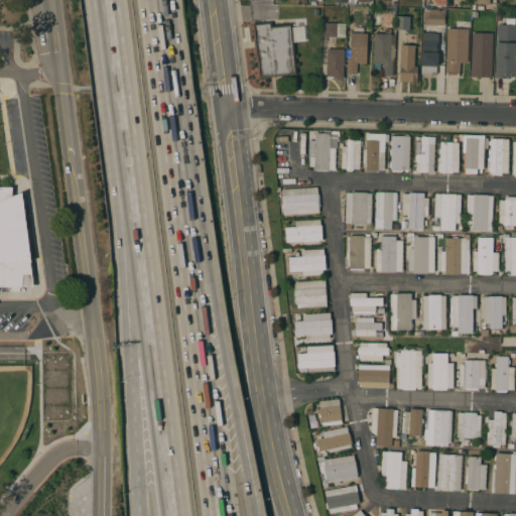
[(439,11),(445,11),(445,25),(423,24),(424,11),(429,11),(429,9),(439,10),(439,11)]
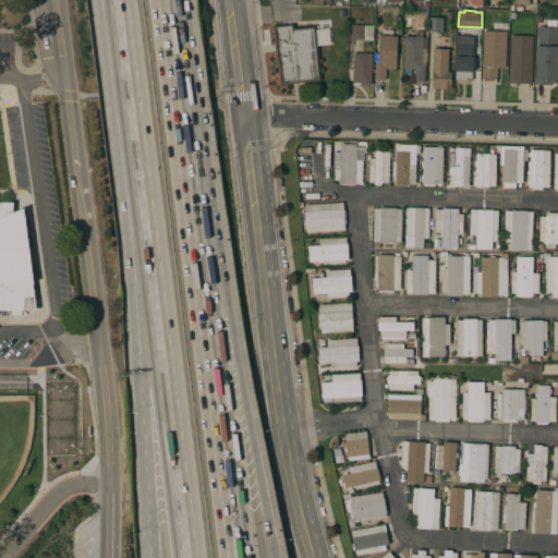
[(444,32),(440,32),(440,33),(431,33),(431,16),(444,17),(444,32)]
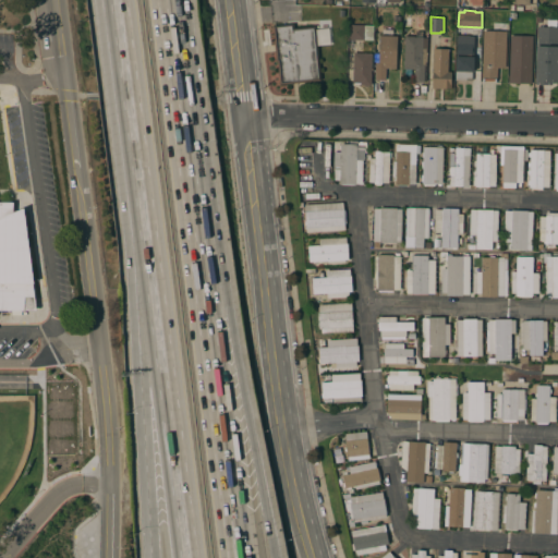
[(547,20),(556,20),(556,25),(556,27),(557,27),(557,83),(553,83),(553,85),(537,84),(537,82),(536,82),(538,26),(547,26),(547,20)]
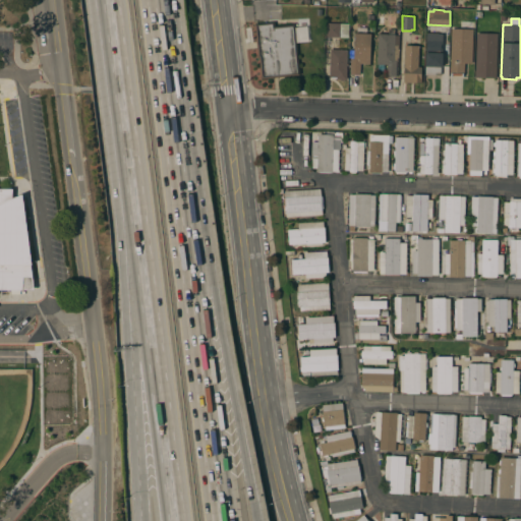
[(262,78),(259,57),(258,57),(255,23),(275,21),(275,26),(295,24),(300,74),(262,78)]
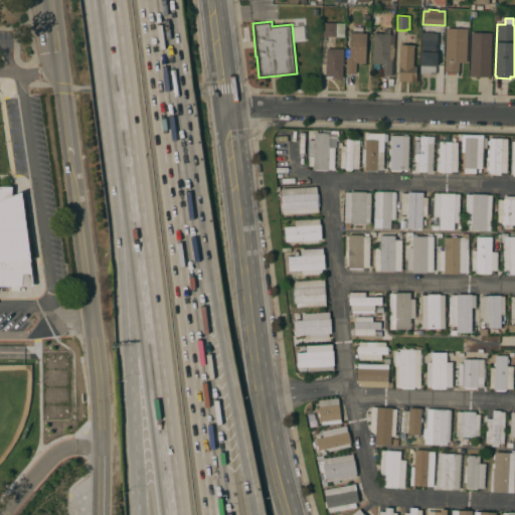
[(345,23),(345,37),(323,36),(323,22),(345,23)]
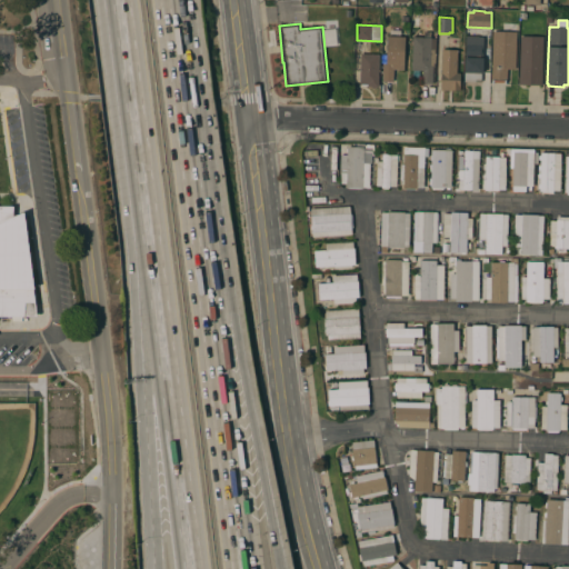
[(436,67),(433,67),(432,83),(431,83),(431,85),(425,83),(425,82),(422,82),(423,70),(412,70),(413,37),(425,37),(425,31),(432,32),(432,38),(437,38),(436,67)]
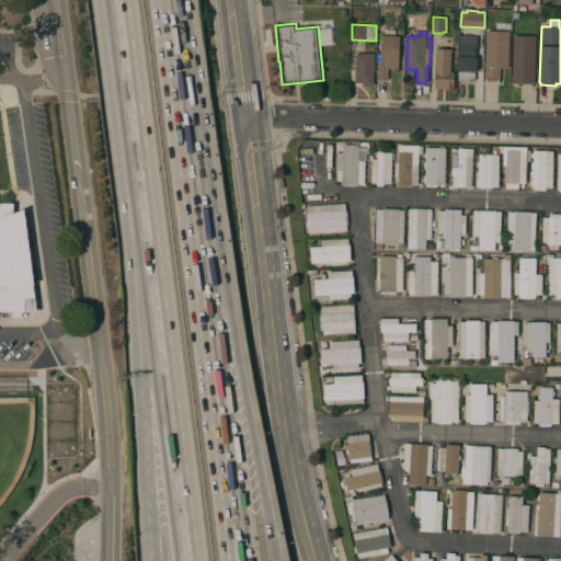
[(485,49),(487,31),(510,31),(510,68),(501,68),(501,79),(500,79),(499,81),(485,81),(485,79),(484,79),(485,56),(483,56),(484,49),(485,49)]
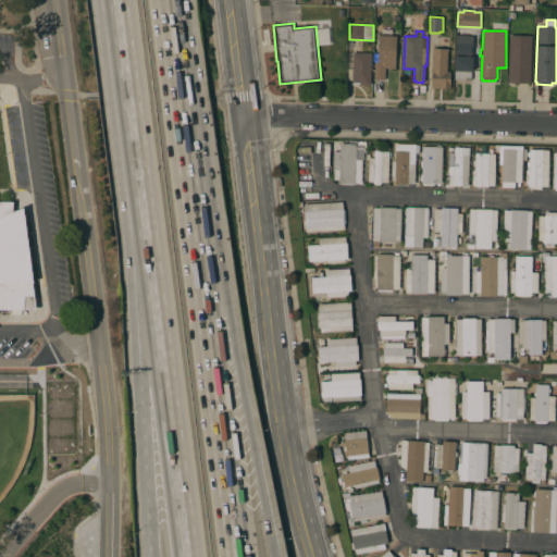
[(434,34),(441,34),(441,40),(434,40),(434,48),(448,48),(448,71),(452,72),(452,88),(432,88),(432,73),(426,73),(426,65),(428,37),(428,34),(434,34)]
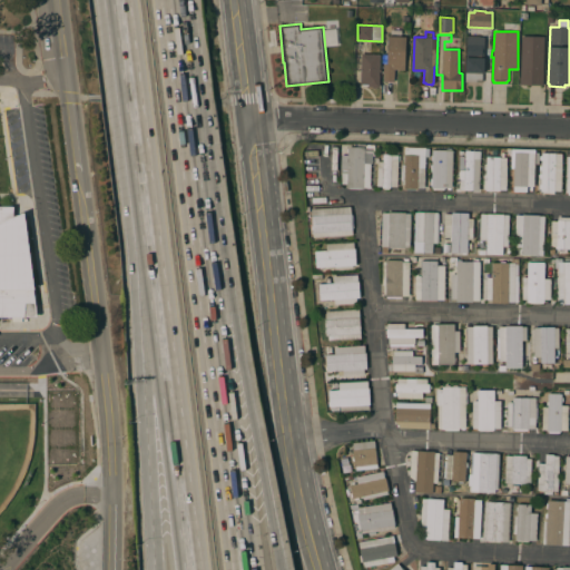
[(387,64),(389,36),(406,37),(405,70),(395,69),(394,81),(384,81),(384,64),(387,64)]
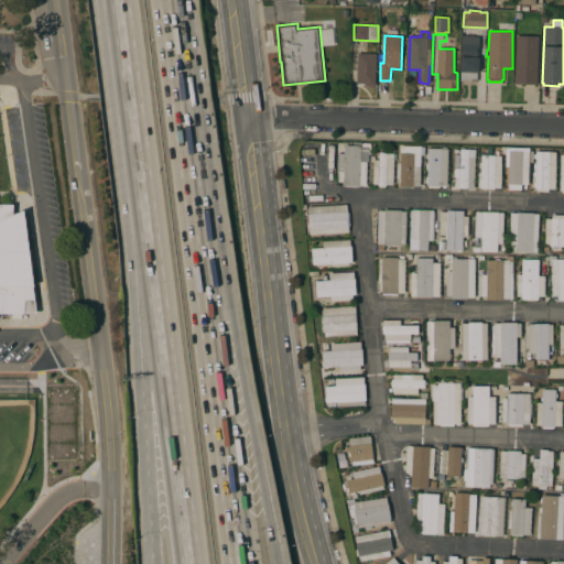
[(479,56),(478,73),(477,80),(461,80),(463,35),(480,36),(479,56)]
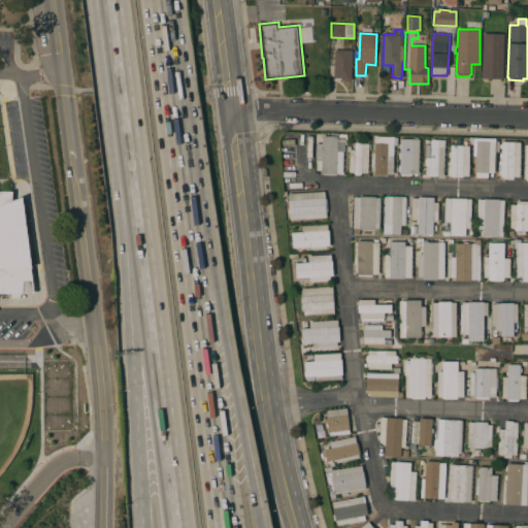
[(504,34),(503,79),(483,78),(484,33),(504,34)]
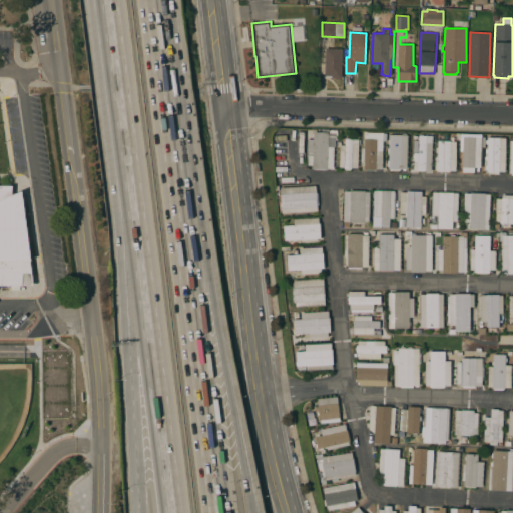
[(342,78),(332,78),(332,77),(326,77),(327,76),(325,76),(326,48),(343,49),(342,78)]
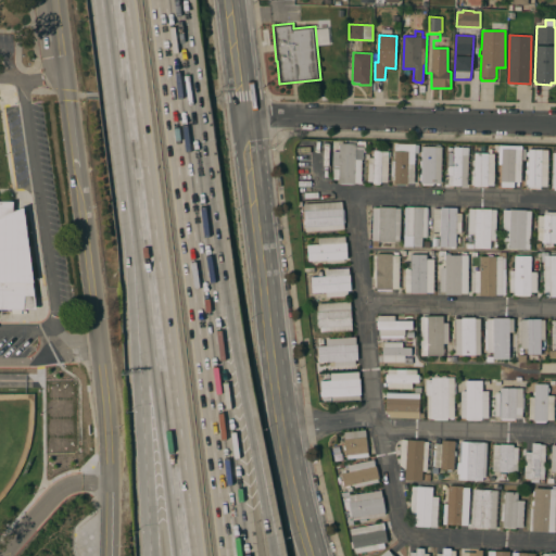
[(362,182),(355,182),(355,184),(339,184),(339,179),(333,179),(333,168),(332,168),(333,151),(340,151),(340,149),(339,149),(339,144),(340,144),(340,143),(356,143),(356,144),(364,144),(364,160),(362,160),(362,182)]
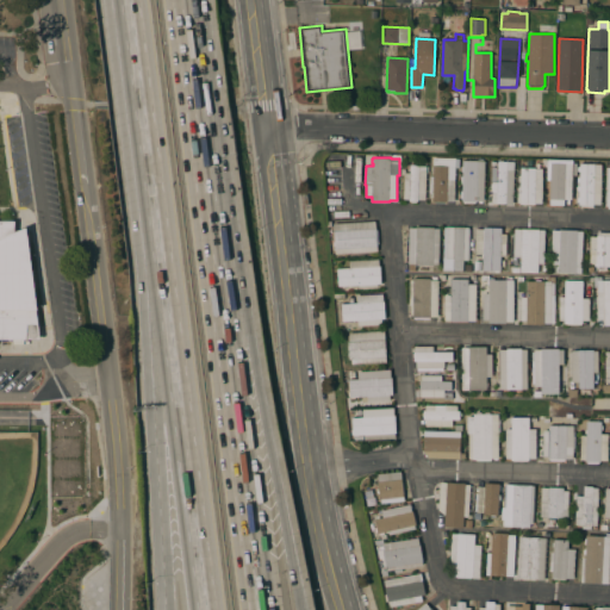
[(430,175),(434,176),(434,173),(431,173),(431,167),(434,167),(434,157),(460,159),(460,165),(456,165),(454,201),(448,200),(448,201),(444,201),(444,204),(435,203),(435,201),(433,201),(433,198),(430,198),(430,193),(430,192),(430,175)]
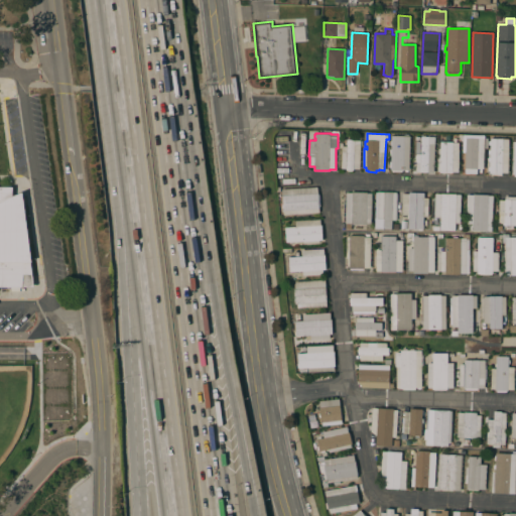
[(409,170),(403,170),(403,172),(392,171),(392,170),(391,170),(391,167),(390,167),(390,161),(391,161),(391,155),(390,155),(390,149),(392,149),(392,135),(404,136),(404,134),(409,134),(409,136),(410,136),(409,170)]
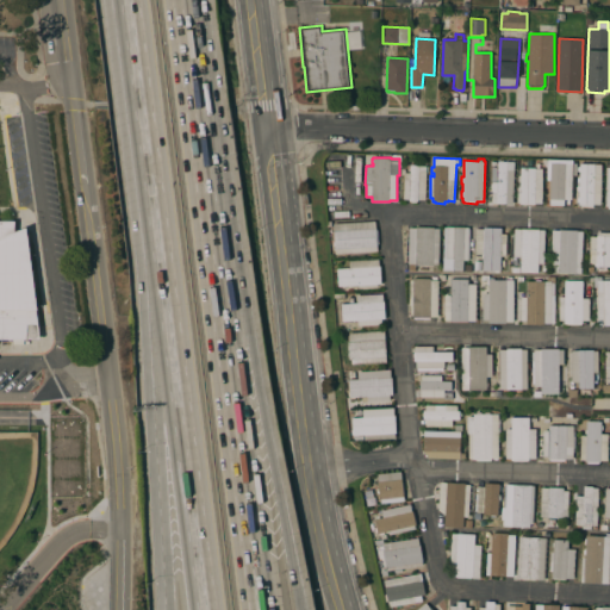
[(498,167),(498,161),(515,162),(514,203),(492,203),(492,167),(498,167)]
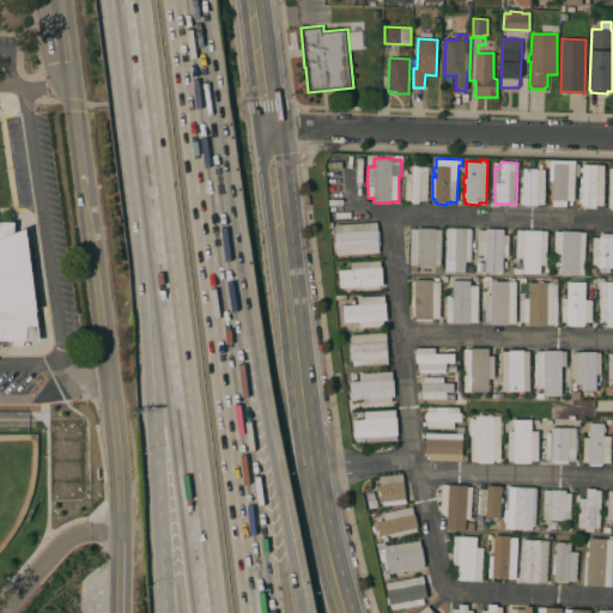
[(545,205),(538,204),(538,205),(523,205),(523,204),(521,204),(521,188),(523,188),(523,182),(521,182),(521,176),(523,176),(523,168),(539,169),(539,164),(544,164),(542,169),(546,169),(545,205)]
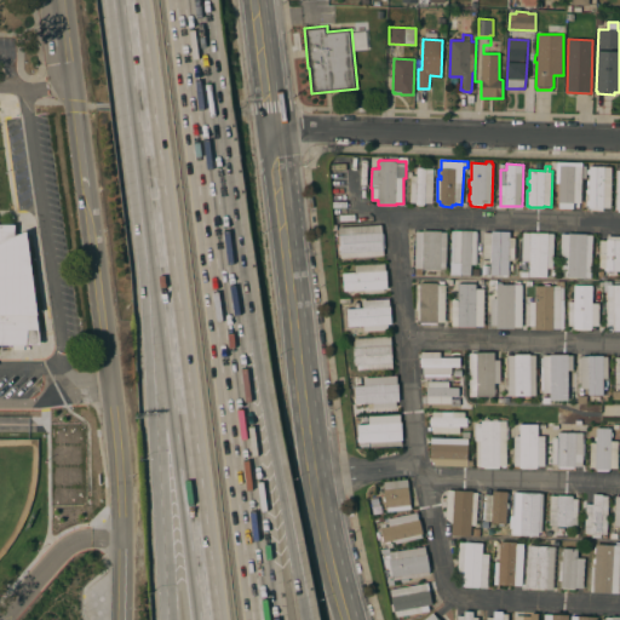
[(560,208),(560,200),(557,200),(557,195),(560,195),(560,189),(558,189),(558,185),(560,185),(560,183),(558,183),(558,178),(560,178),(560,172),(558,172),(560,167),(561,167),(561,166),(586,166),(586,178),(583,178),(581,202),(574,202),(574,208),(560,208)]
